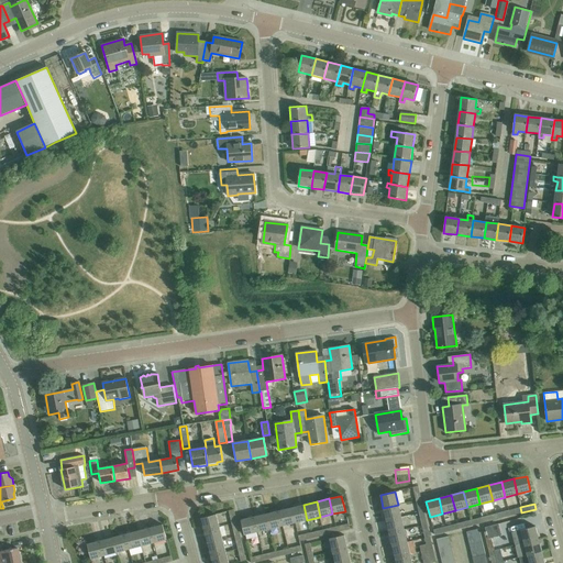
[(304,505),(291,508),(295,523),(307,520),(304,505)]
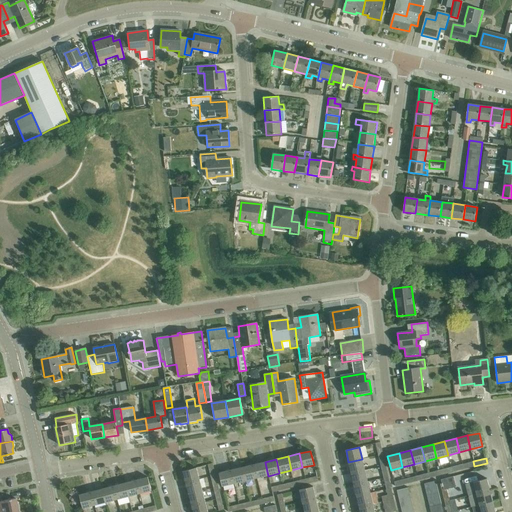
[(348,462),(351,474),(365,470),(362,459),(348,462)]
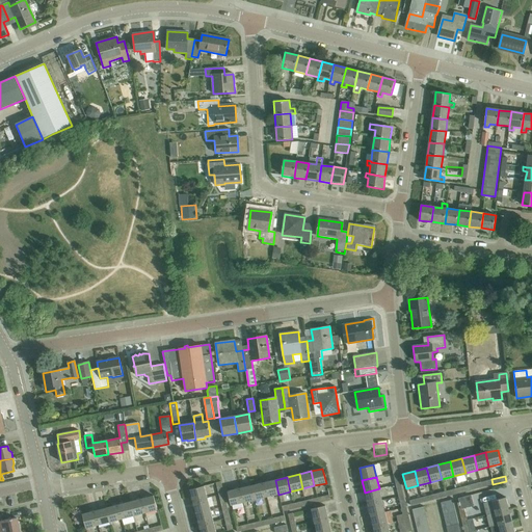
[(275,480),(263,483),(266,498),(278,495),(275,480)]
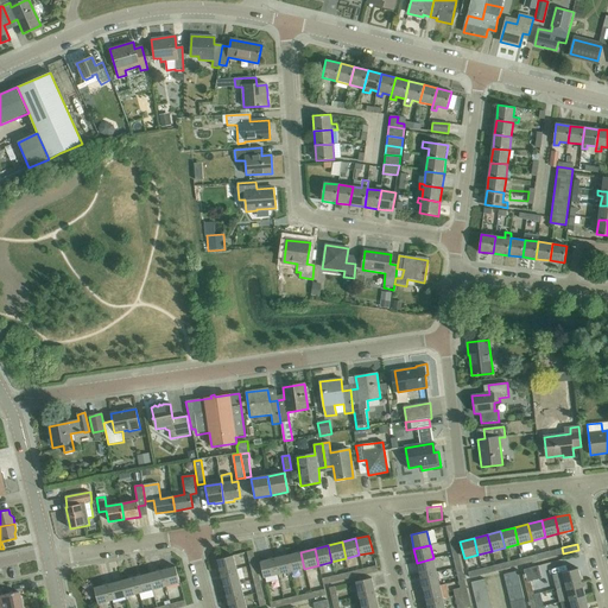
[(301,552),(287,556),(291,572),(304,569),(301,552)]
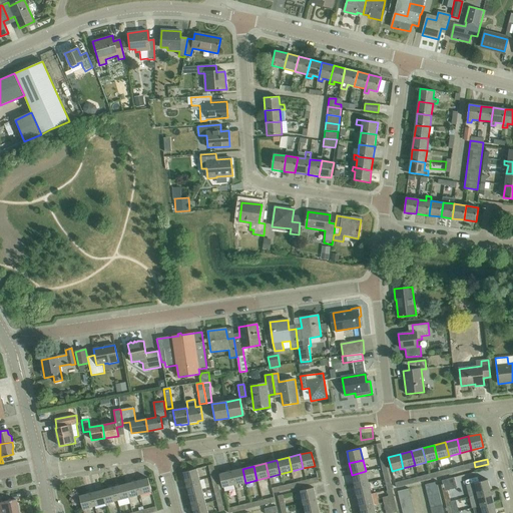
[(183,472),(186,484),(200,481),(197,469),(183,472)]
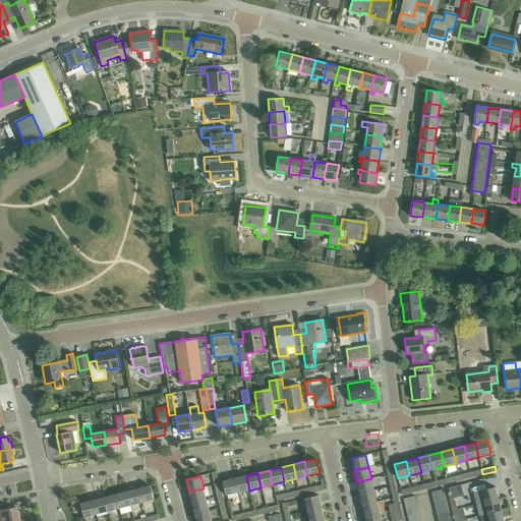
[(246,476),(235,478),(238,493),(249,490),(246,476)]
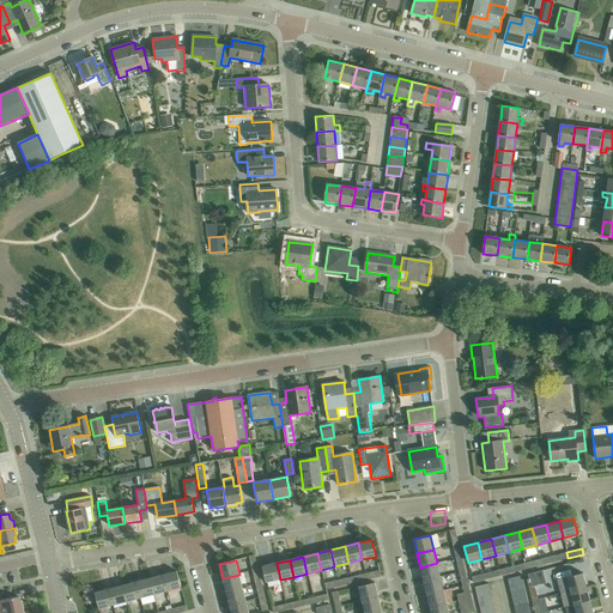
[(280,580),(277,563),(262,566),(266,583),(280,580)]
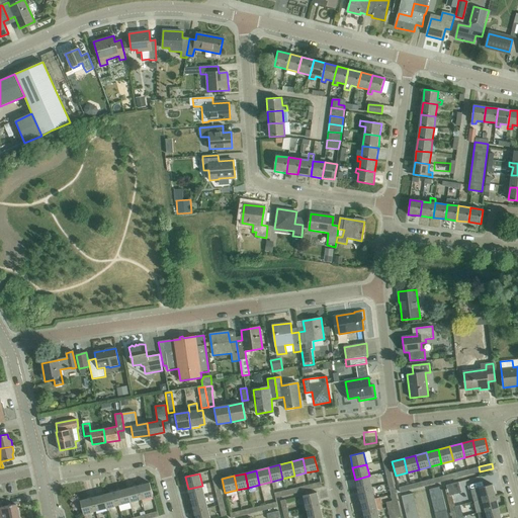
[(355,480),(358,491),(371,488),(369,476),(355,480)]
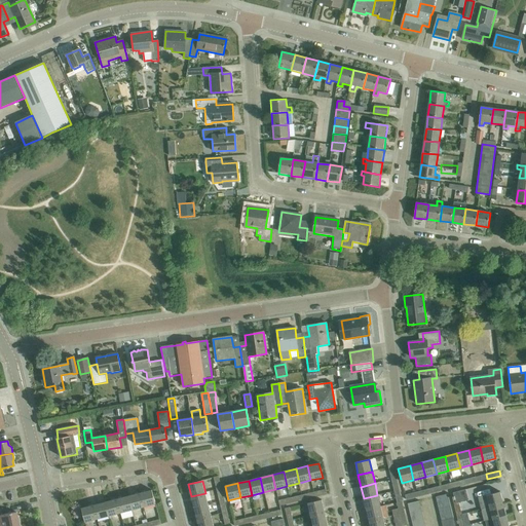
[(151,490),(140,493),(143,508),(155,504),(151,490)]
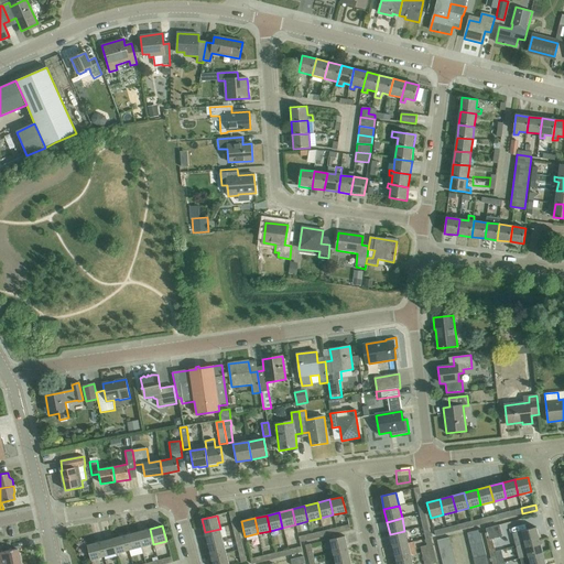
[(486,541),(487,540),(490,553),(496,551),(492,539),(502,537),(499,525),(486,529),(487,532),(485,533),(486,541)]
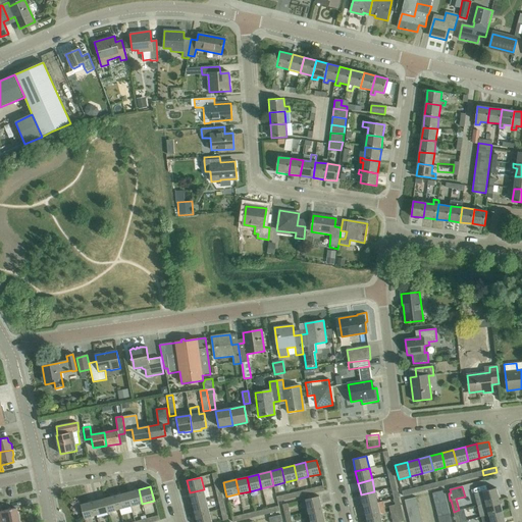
[(497,488),(482,491),(474,493),(477,506),(500,501),(497,488)]
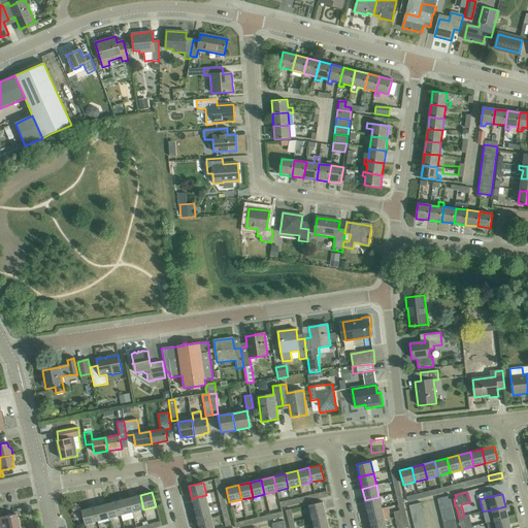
[(140,495),(128,498),(132,513),(143,509),(140,495)]
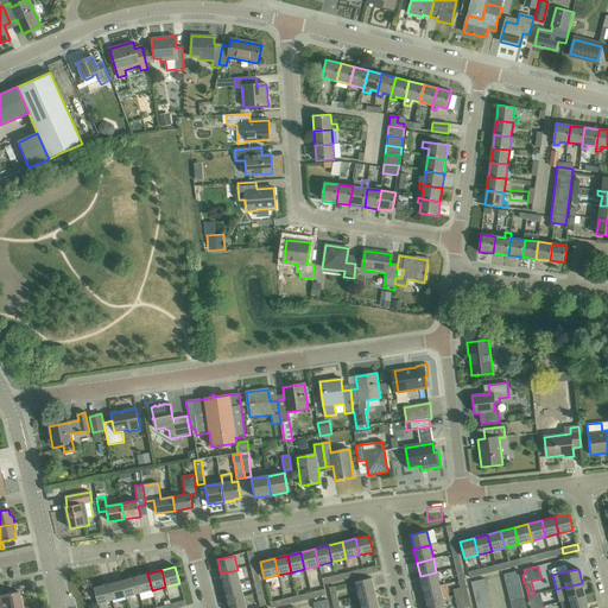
[(221,574),(225,587),(240,583),(238,570),(221,574)]
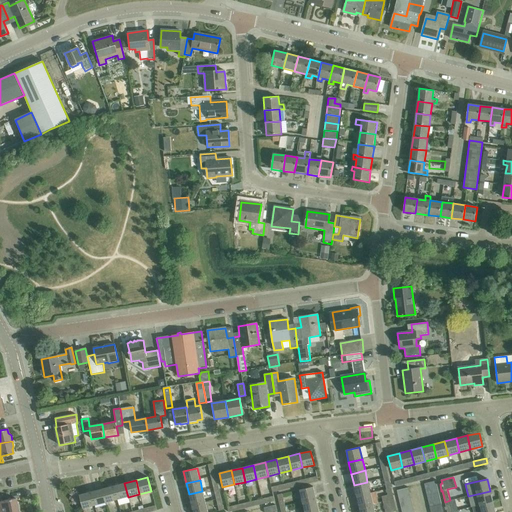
[(424,484),(430,507),(441,504),(435,481),(424,484)]
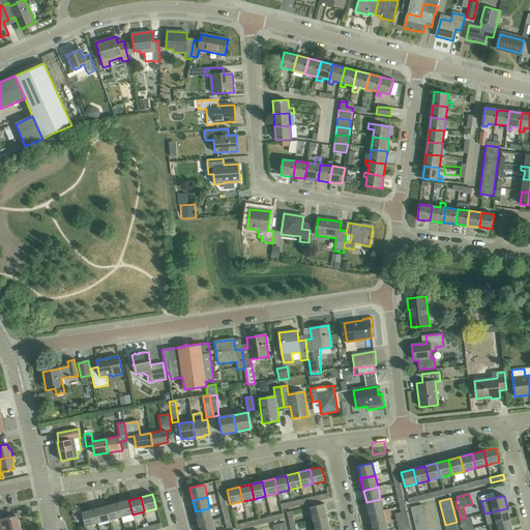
[(366,502),(369,513),(383,510),(380,499),(366,502)]
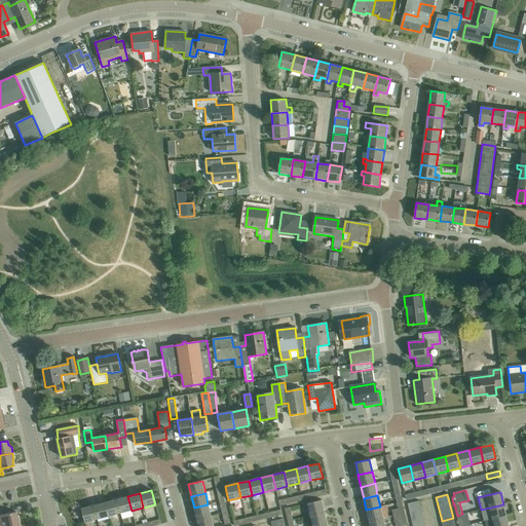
[(127,496),(116,499),(120,514),(132,511),(127,496)]
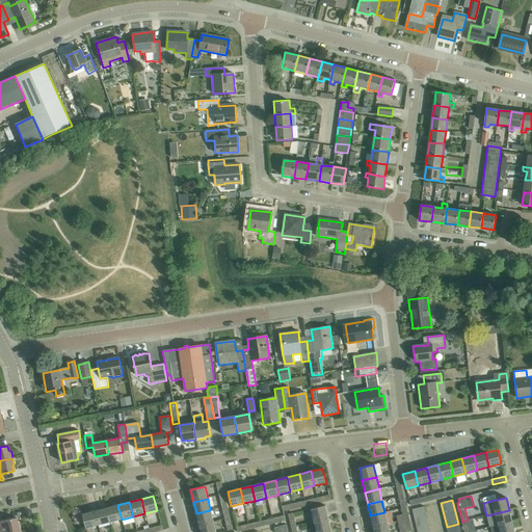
[(117,505),(105,508),(109,523),(122,520),(117,505)]
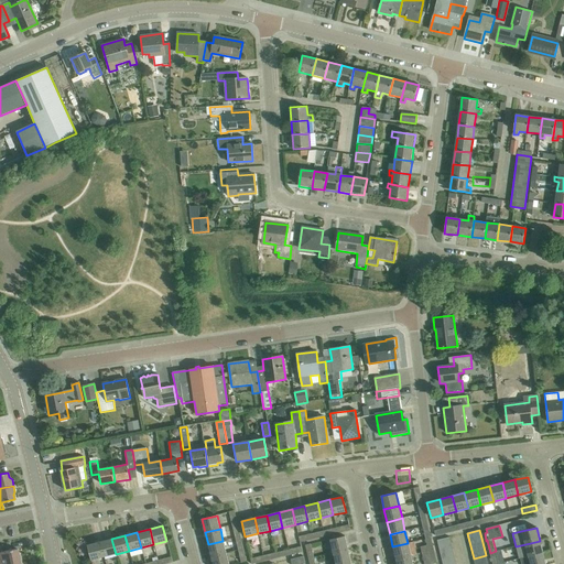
[(329,540),(333,553),(348,549),(345,537),(329,540)]
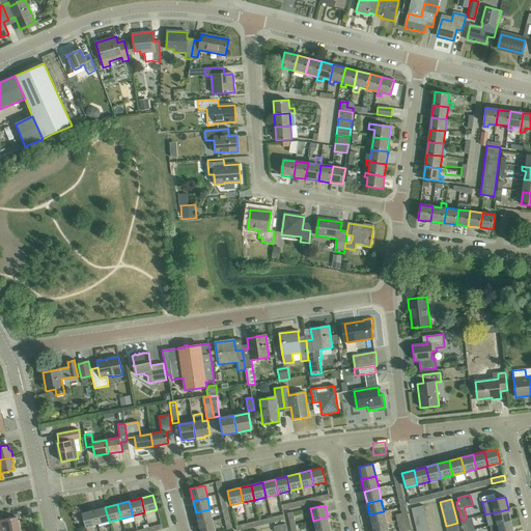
[(396,514),(397,521),(409,518),(407,506),(401,507),(402,513),(396,514)]
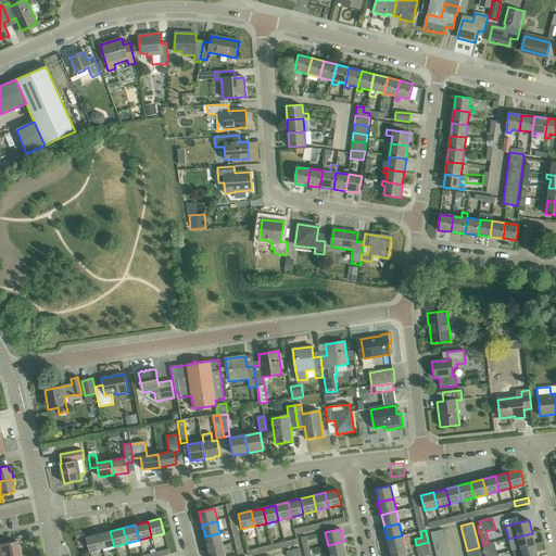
[(430,533),(432,539),(445,536),(443,530),(430,533)]
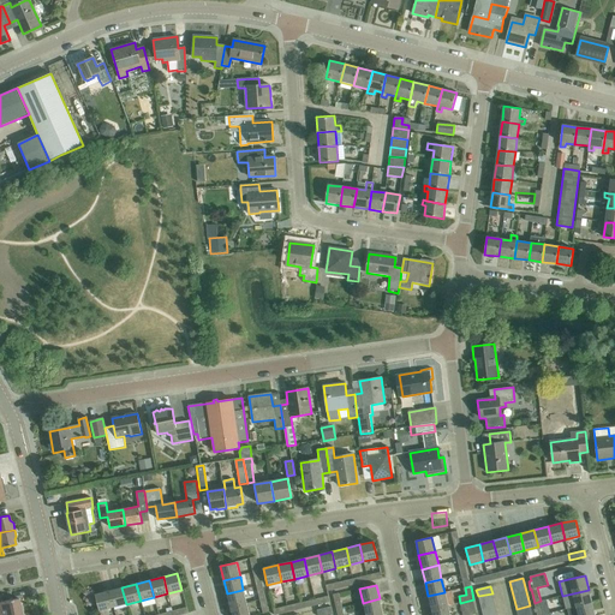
[(121,587),(108,591),(113,608),(126,604),(121,587)]
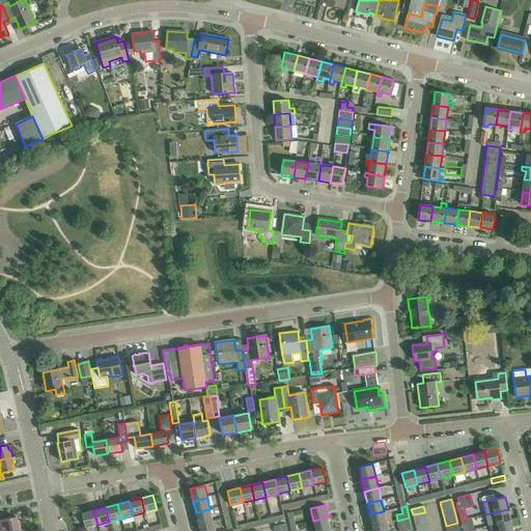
[(196,512),(199,525),(213,521),(210,509),(196,512)]
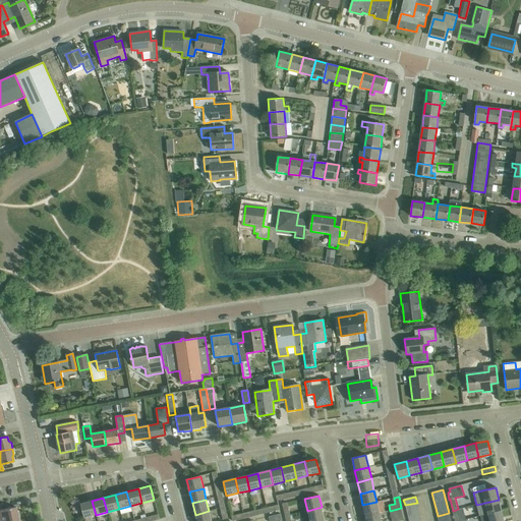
[(502,511),(499,500),(476,505),(479,517),(487,515),(502,511)]
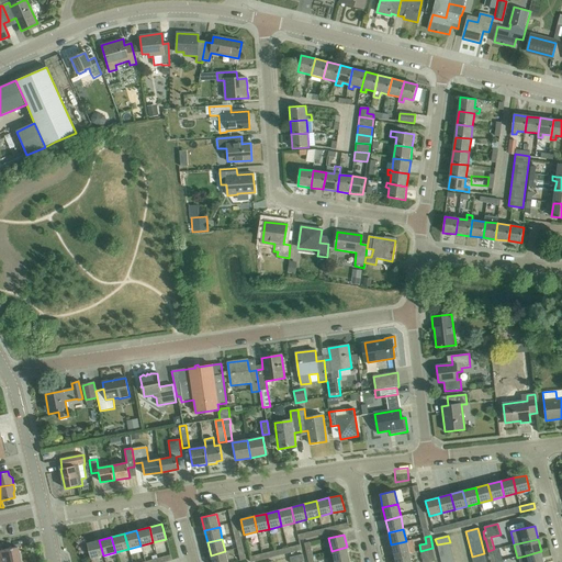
[(103,555),(99,540),(87,543),(90,559),(103,555)]
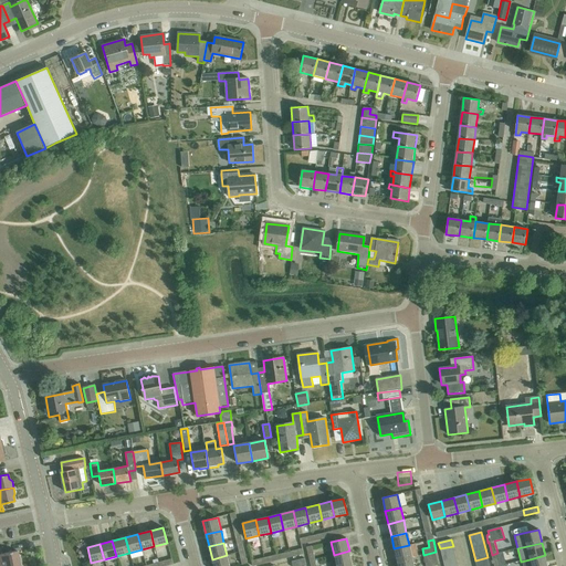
[(394,548),(397,562),(412,558),(409,545),(394,548)]
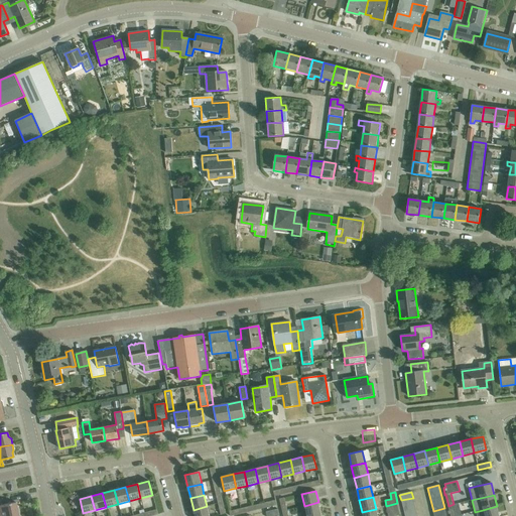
[(401,500),(402,506),(414,503),(413,498),(401,500)]
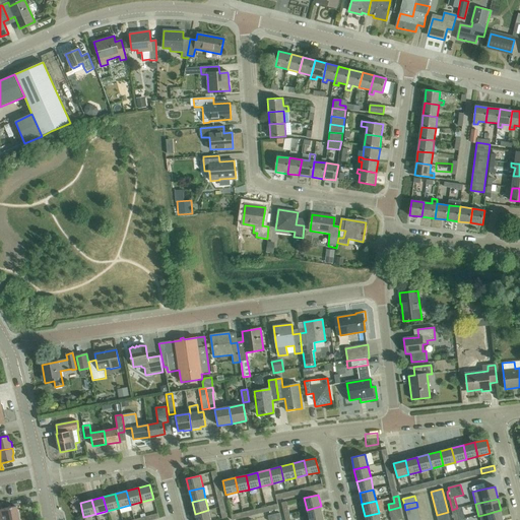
[(0,519),(10,519),(20,518),(19,513),(16,511),(15,506),(3,509),(2,503),(0,503),(0,519)]
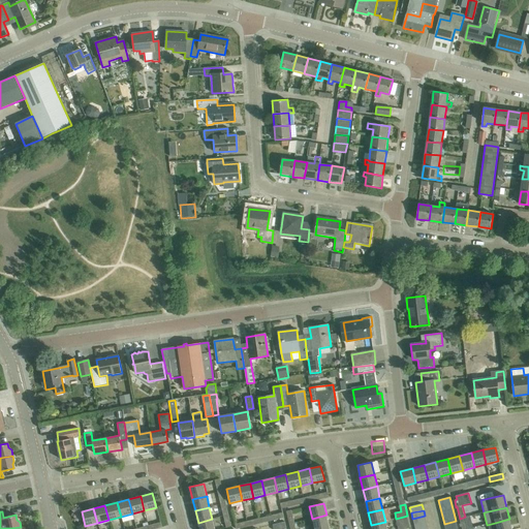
[(283,512),(270,516),(272,521),(284,518),(283,512)]
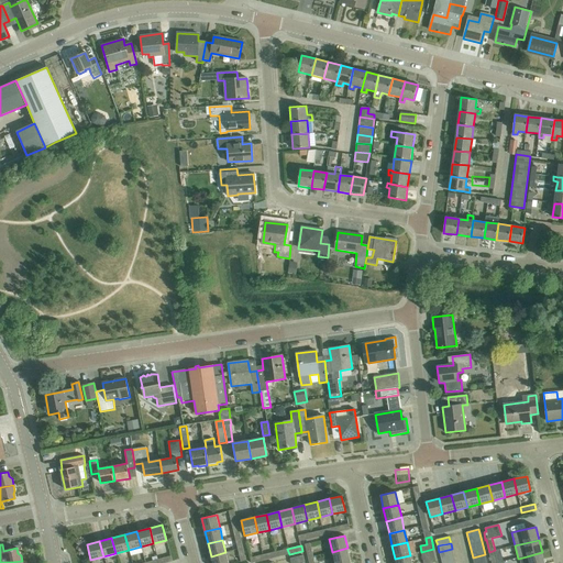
[(332,552),(334,562),(340,562),(351,561),(348,548),(332,552)]
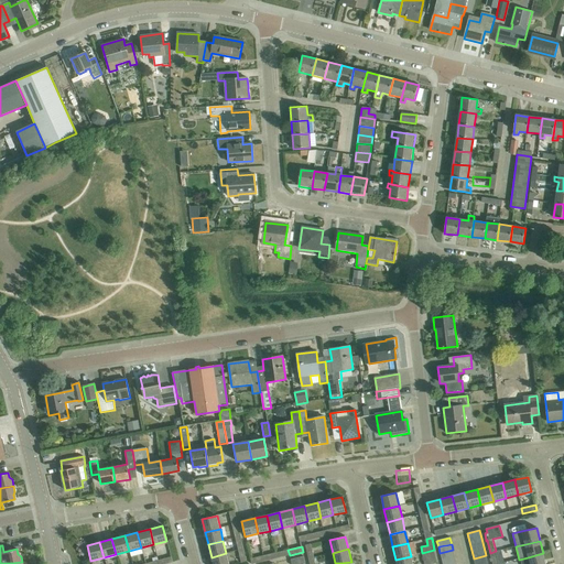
[(434,550),(422,553),(424,563),(431,563),(437,563),(434,550)]
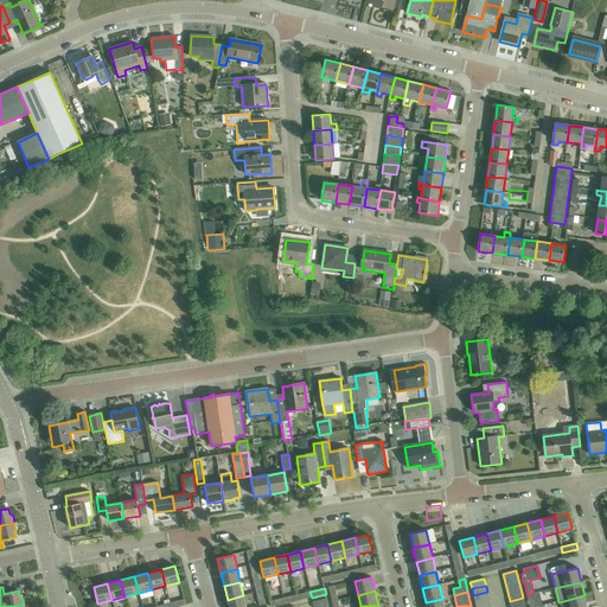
[(473,595),(475,602),(489,599),(487,592),(473,595)]
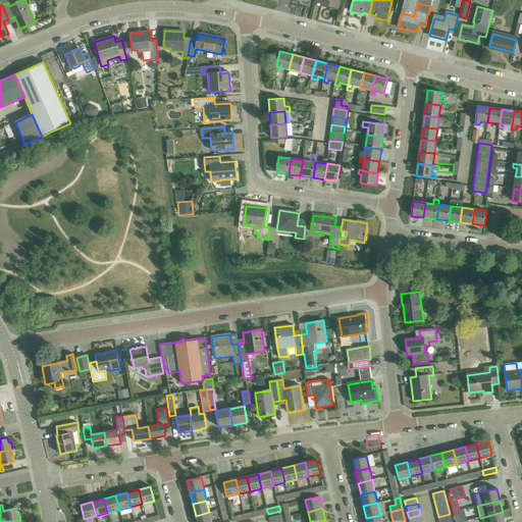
[(464,509),(459,510),(454,512),(456,521),(461,521),(466,521),(467,520),(464,509)]
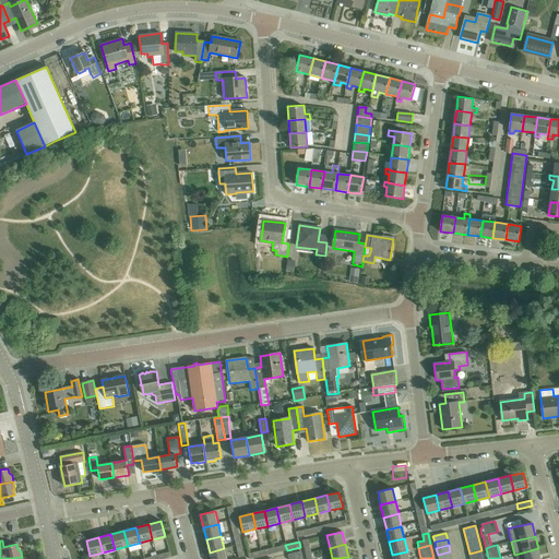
[(226,558),(224,548),(210,552),(211,558),(226,558)]
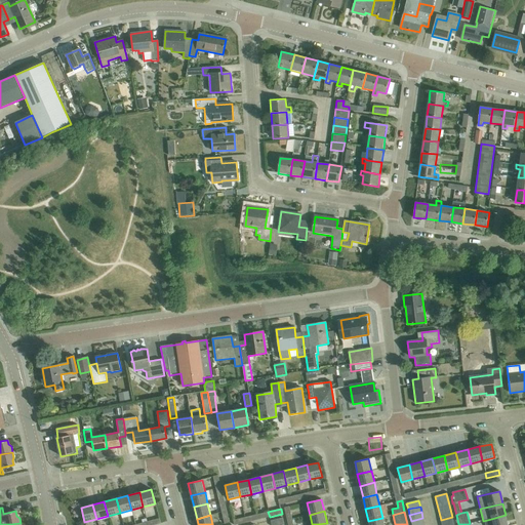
[(491,519),(492,524),(508,524),(506,515),(491,519)]
